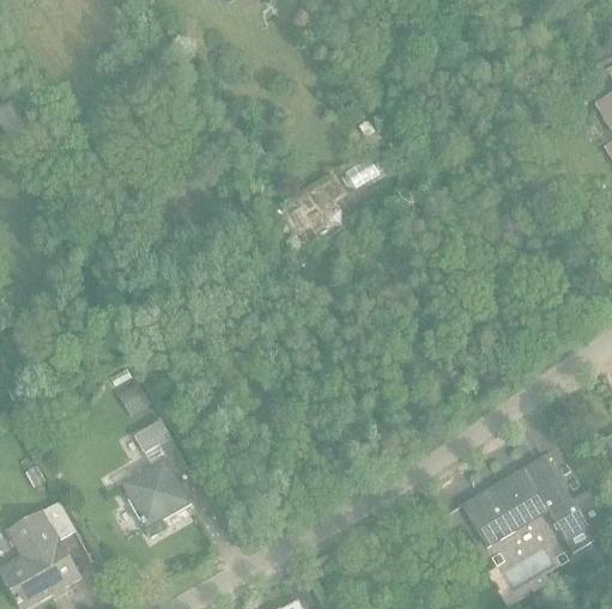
[(611,91),(599,99),(611,122),(611,139),(605,145),(611,157),(611,91)]
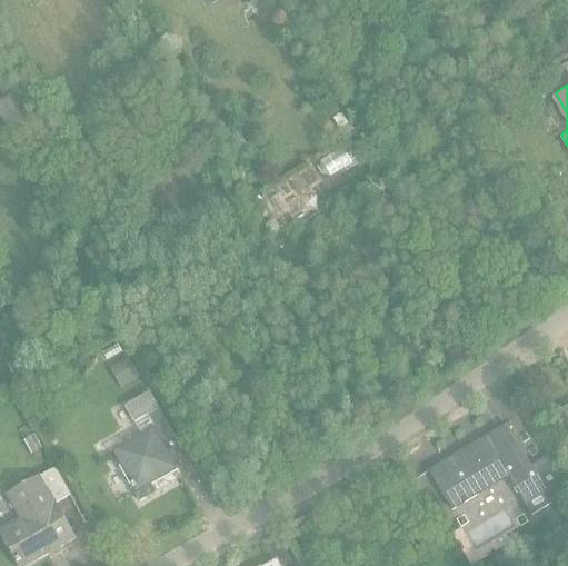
[(127,358),(111,367),(120,383),(136,374),(127,358)]
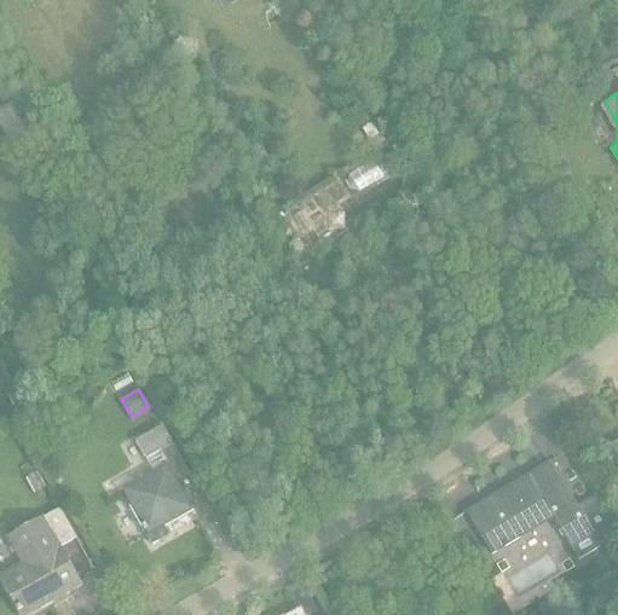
[(175,479),(188,471),(161,423),(134,439),(144,454),(157,448),(165,462),(133,479),(128,469),(103,482),(109,493),(119,487),(150,541),(167,532),(163,523),(191,506),(175,479)]
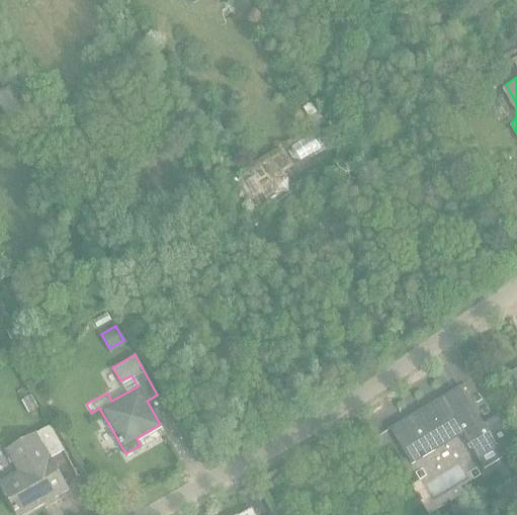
[(412,415),(390,428),(393,434),(391,435),(397,444),(400,443),(411,462),(435,448),(461,432),(477,456),(483,466),(502,455),(501,453),(516,444),(498,414),(483,423),(459,384),(412,414),(412,415)]
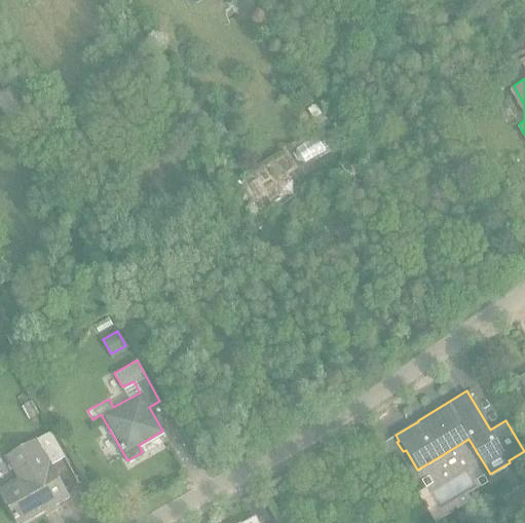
[(0,491),(17,522),(23,522),(68,497),(49,464),(65,455),(50,431),(9,453),(24,478),(0,491)]
